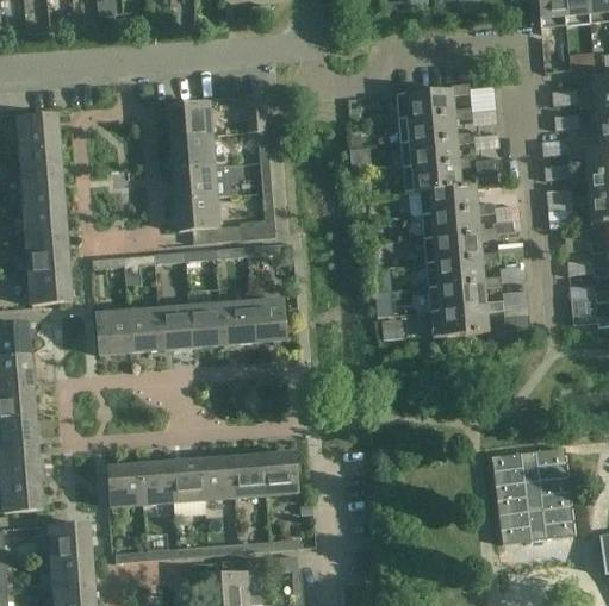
[(410,0),(410,10),(428,7),(427,0),(410,0)]
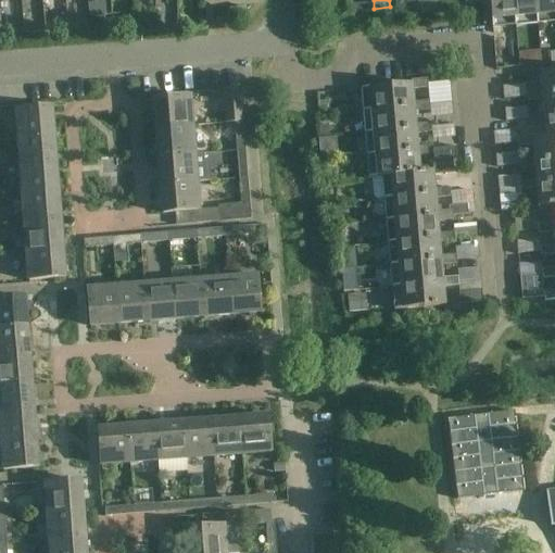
[(490,0),(493,26),(517,24),(514,0),(490,0)]
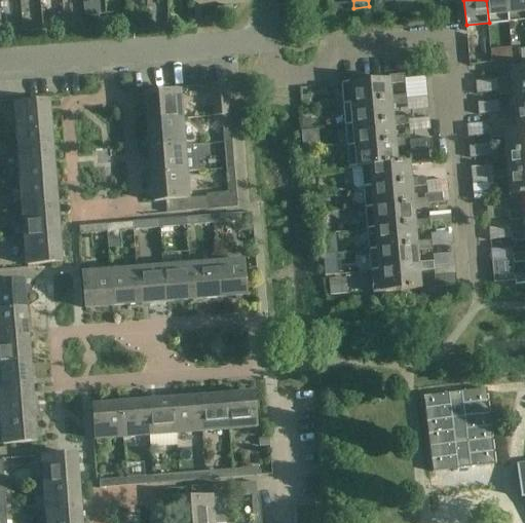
[(486,0),(489,23),(510,21),(507,0),(486,0)]
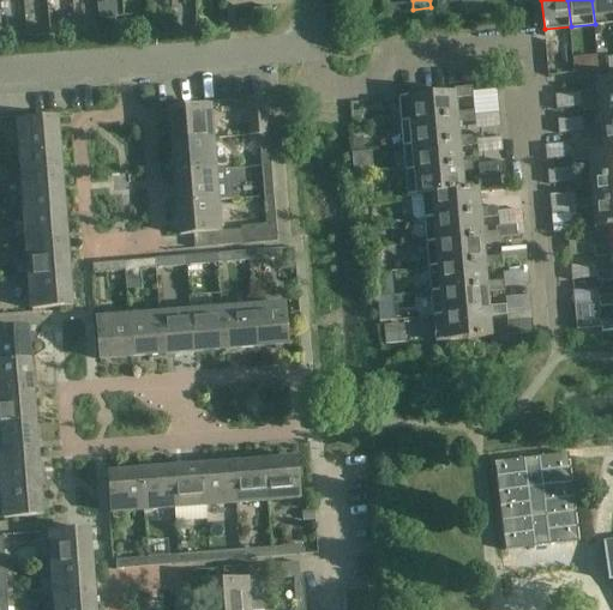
[(592,0),(595,24),(612,22),(612,0),(592,0)]
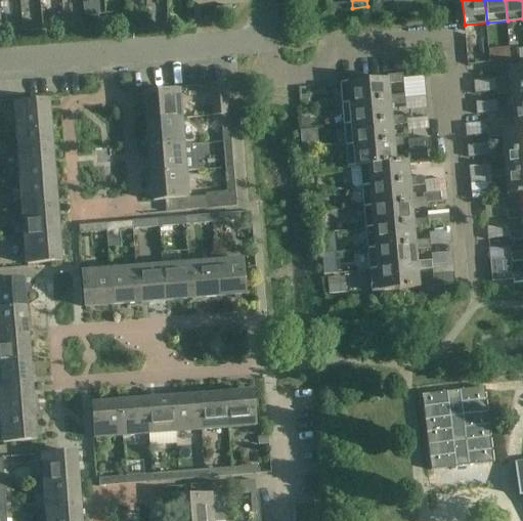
[(497,94),(512,93),(511,89),(522,87),(522,64),(509,67),(511,84),(497,85),(497,94)]
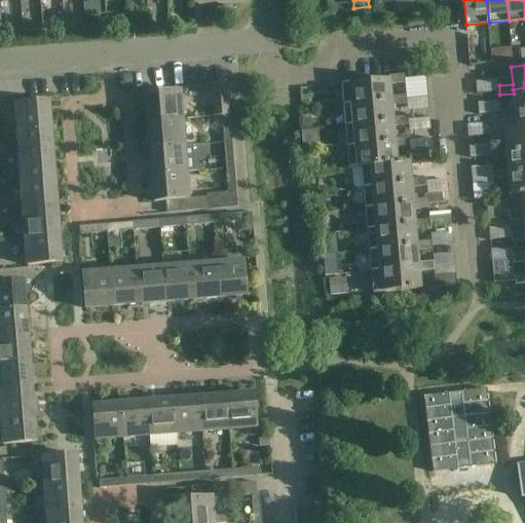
[(391,78),(343,82),(343,88),(350,87),(352,104),(394,100),(392,95),(391,82),(406,81),(406,76),(406,73),(390,74),(391,78)]
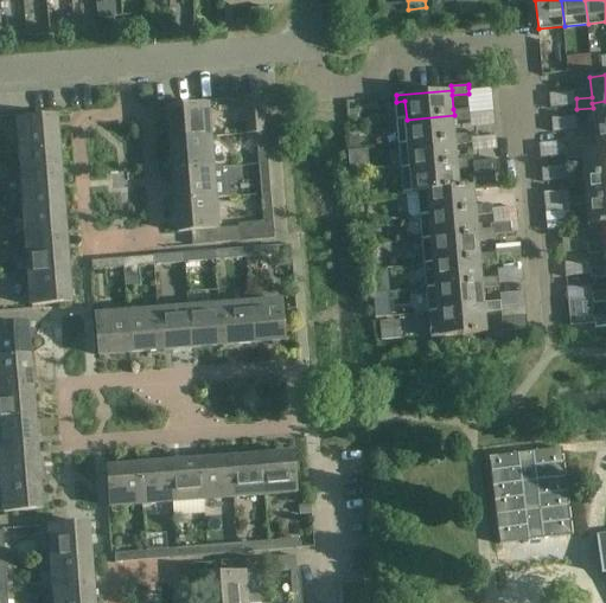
[(263,95),(244,96),(247,133),(256,132),(257,132),(266,132),(263,95)]
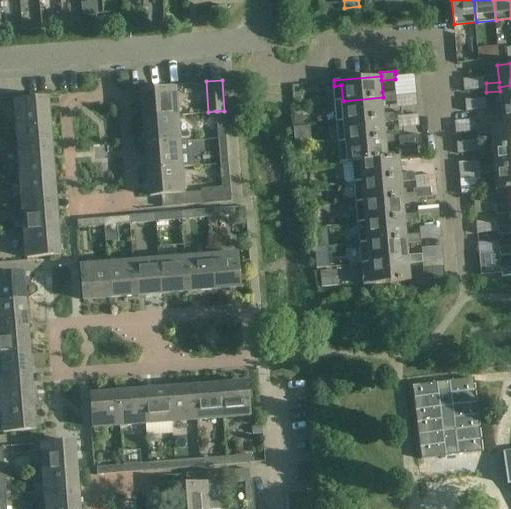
[(501,107),(510,105),(510,85),(499,87),(500,91),(501,102),(488,103),(488,112),(502,111),(501,107)]
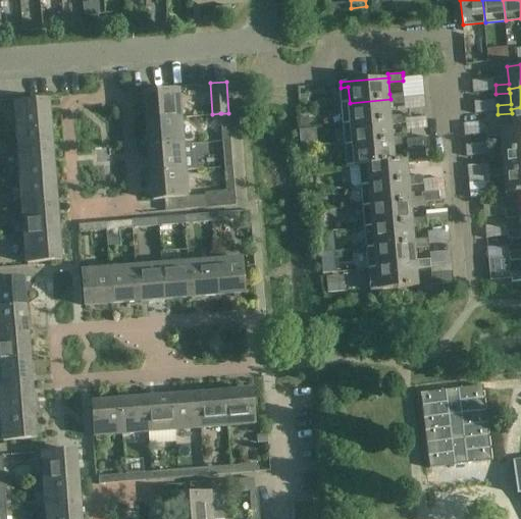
[(145,92),(147,119),(181,116),(179,90),(145,92)]
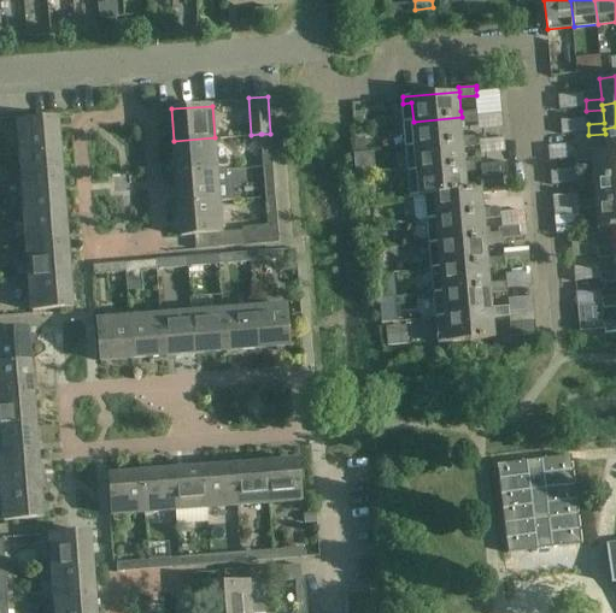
[(463,142),(463,135),(462,122),(479,121),(477,110),(461,111),(462,117),(414,122),(404,122),(406,147),(463,142)]
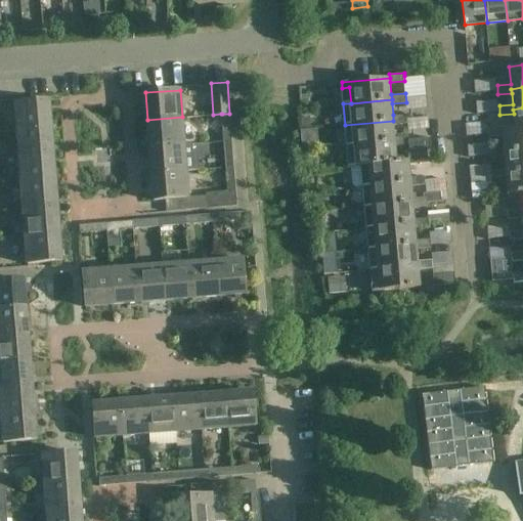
[(17,130),(51,127),(49,100),(15,102),(17,130)]
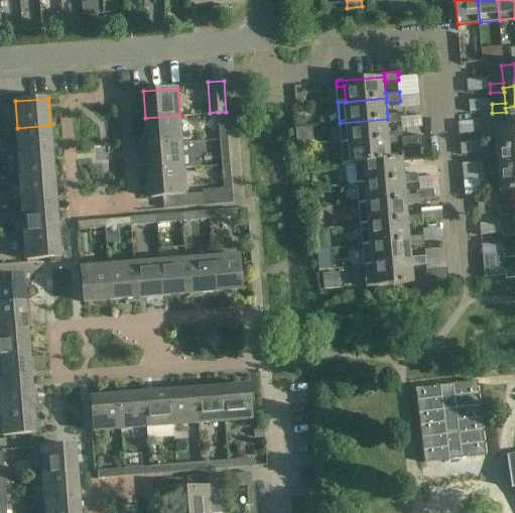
[(506,112),(507,128),(514,127),(514,106),(505,108),(506,112)]
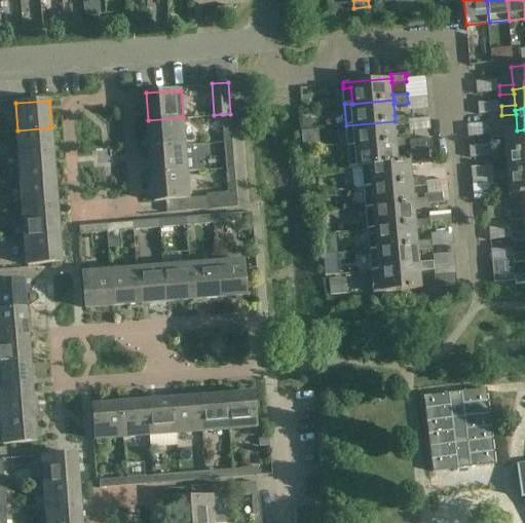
[(225,141),(233,140),(231,114),(223,114),(223,115),(225,141)]
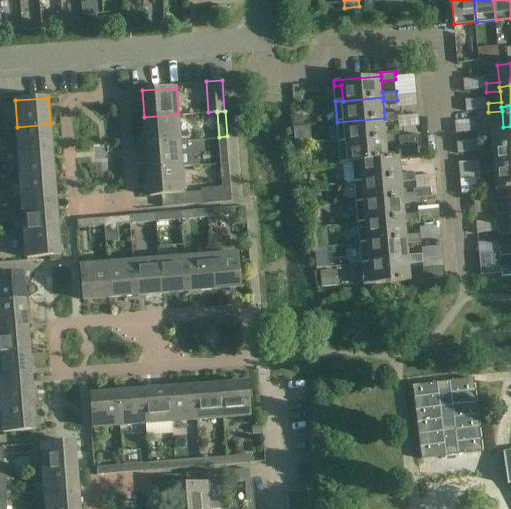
[(384,118),(337,122),(338,128),(346,134),(346,141),(386,138),(386,133),(385,122),(398,120),(399,120),(398,115),(398,111),(384,112),(384,118)]
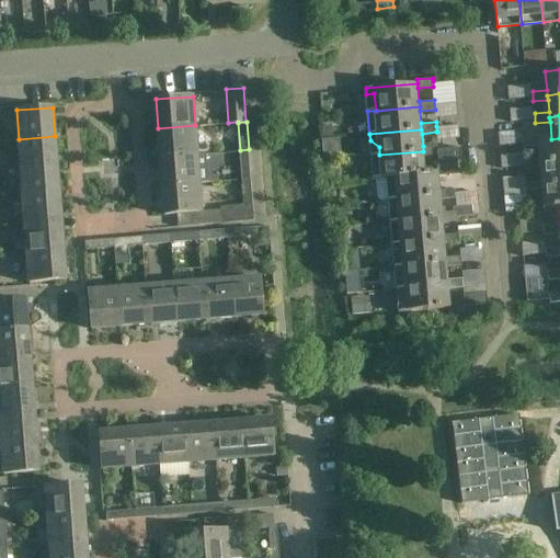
[(158,128),(160,157),(197,154),(195,125),(158,128)]
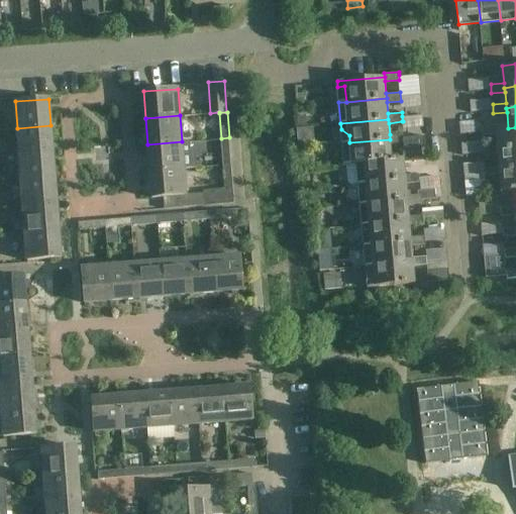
[(497,132),(496,129),(496,123),(481,125),(481,133),(497,132)]
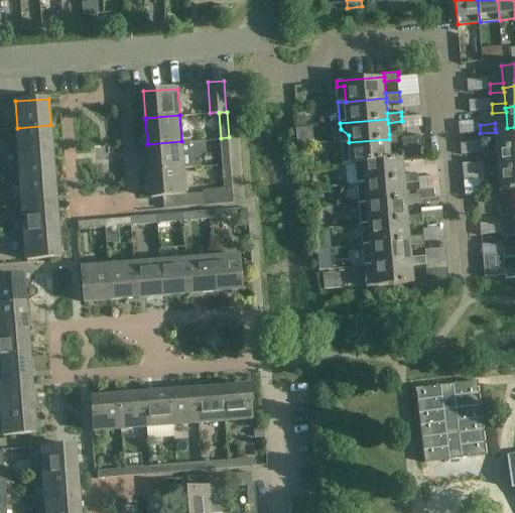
[(52,151),(50,125),(17,128),(19,154),(52,151)]
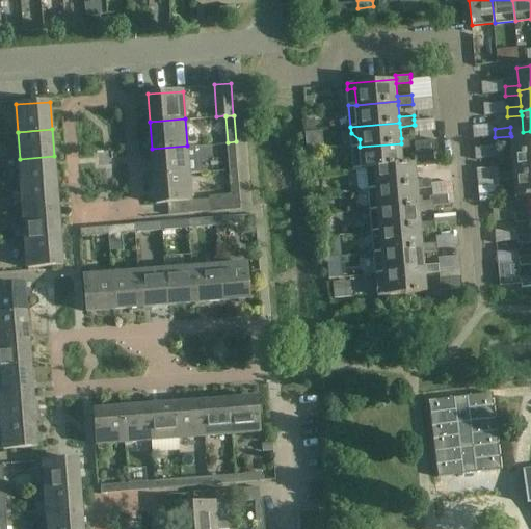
[(510,133),(511,136),(512,151),(498,152),(499,160),(513,159),(512,155),(530,152),(530,131),(523,132),(510,133)]
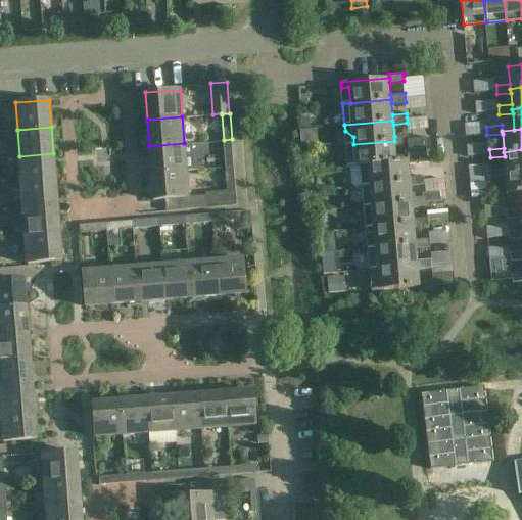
[(409,135),(394,136),(394,141),(346,145),(346,147),(348,167),(361,166),(361,164),(396,161),(396,160),(394,145),(409,144),(410,150),(430,148),(430,137),(409,138),(409,135)]
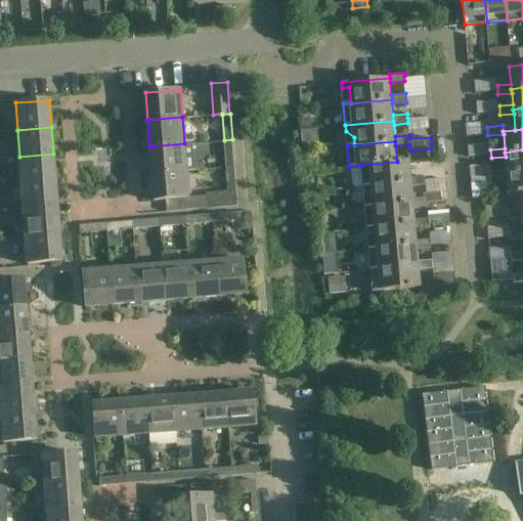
[(149,146),(151,173),(186,170),(186,169),(199,168),(198,154),(193,155),(192,143),(184,143),(149,146)]
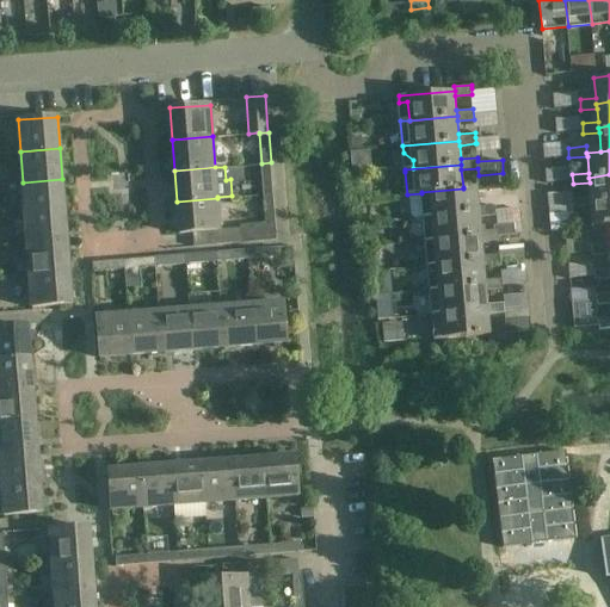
[(591,202),(609,199),(609,174),(589,178),(590,183),(591,197),(573,198),(574,209),(592,206),(591,202)]
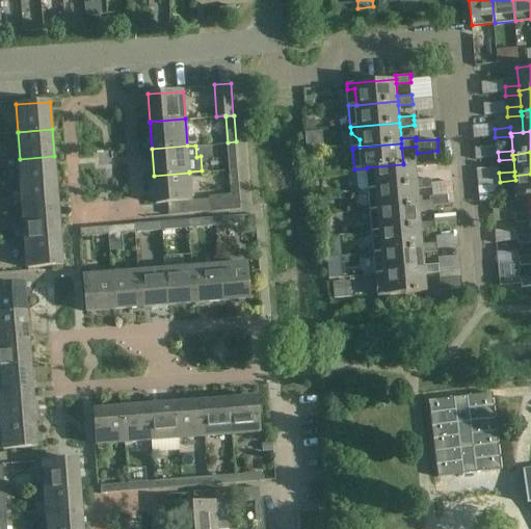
[(236,154),(228,155),(229,169),(237,168),(236,154)]
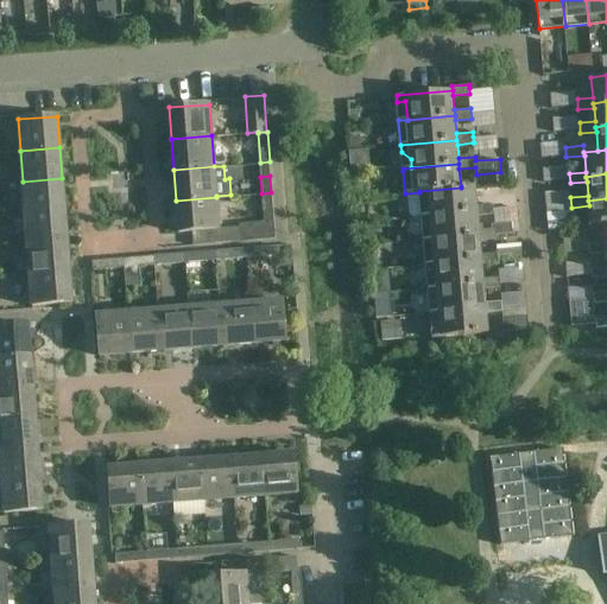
[(64,209),(62,178),(23,182),(25,213),(64,209)]
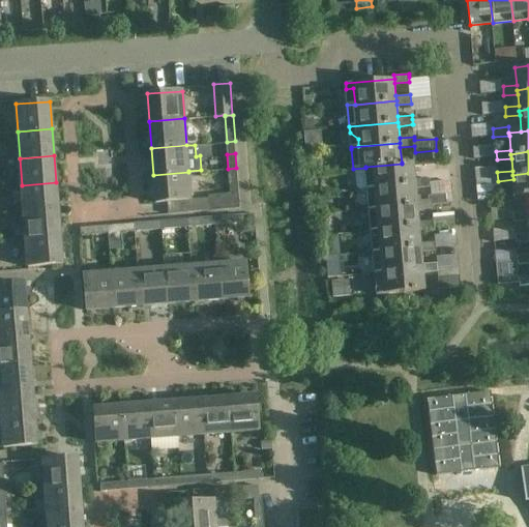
[(365,167),(365,168),(368,188),(415,184),(416,187),(430,186),(429,177),(415,178),(414,162),(402,163),(402,164),(365,167)]
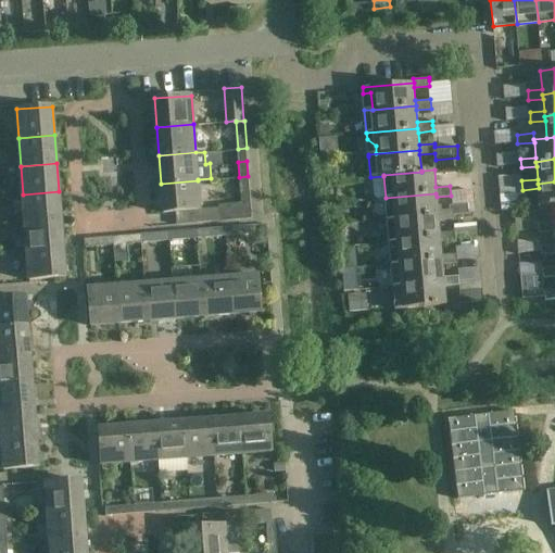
[(501,173),(500,200),(517,200),(517,173),(501,173)]
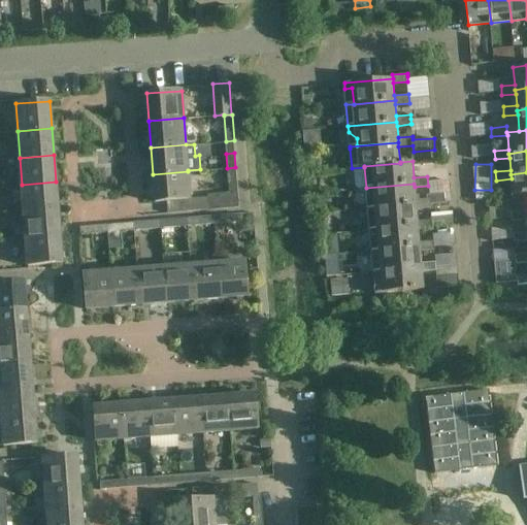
[(229,192),(207,193),(208,208),(237,206),(235,167),(227,168),(229,192)]
